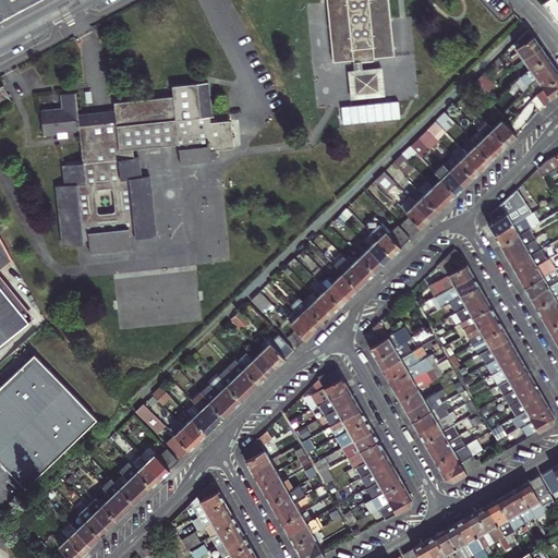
[(0,0),(0,21),(38,0),(0,0)]
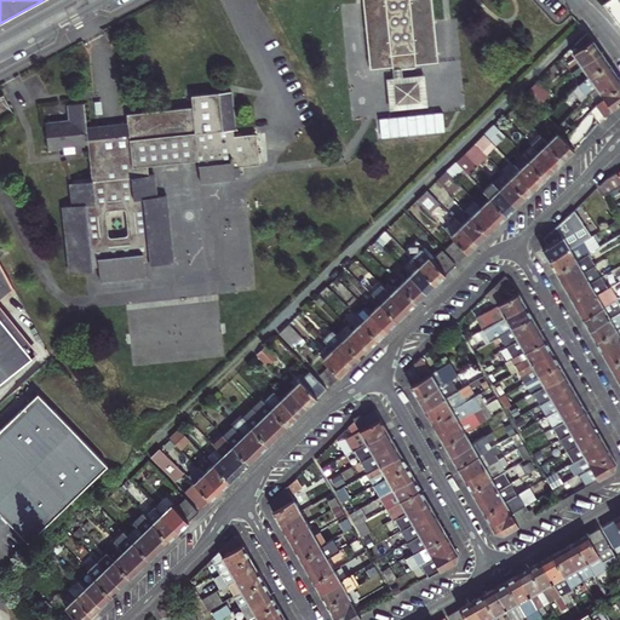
[(394,67),(395,70),(403,69),(417,68),(417,64),(438,62),(431,0),(362,0),(371,69),(394,67)]
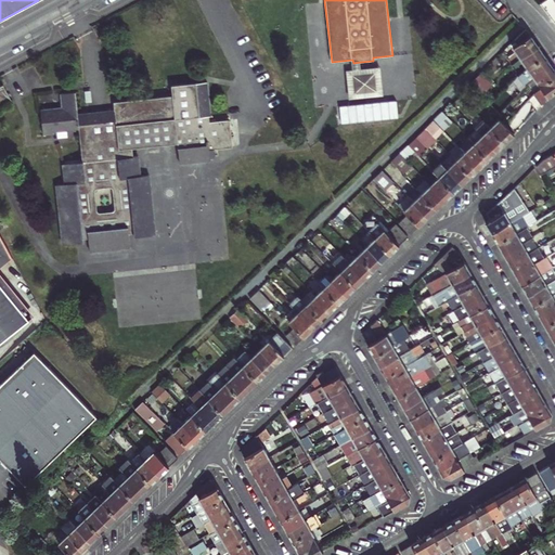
[(526,28),(514,39),(517,44),(513,48),(519,57),(537,46),(526,28)]
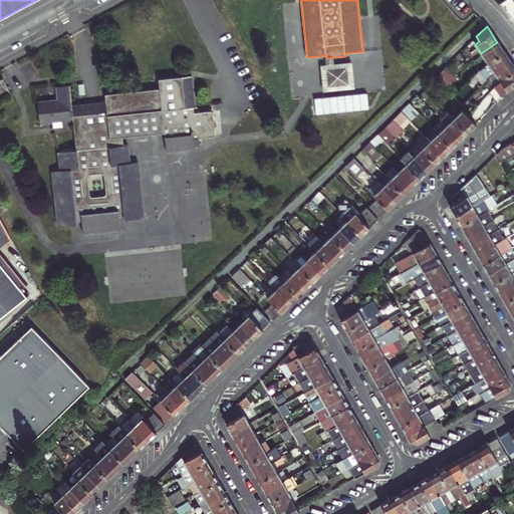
[(474,61),(480,70),(487,63),(503,51),(497,42),(481,53),(474,61)]
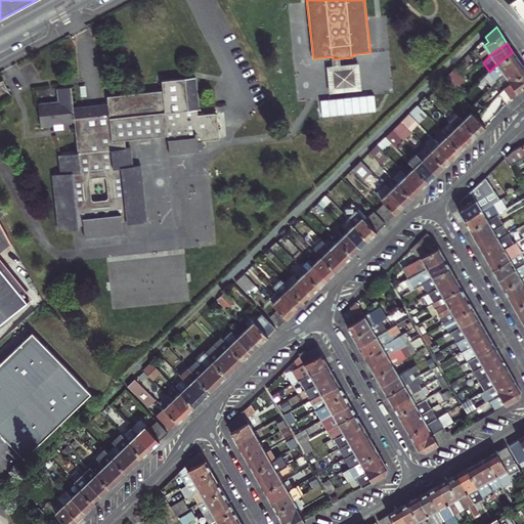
[(496,64),(489,72),(496,80),(498,78),(504,73),(520,61),(513,52),(496,64)]
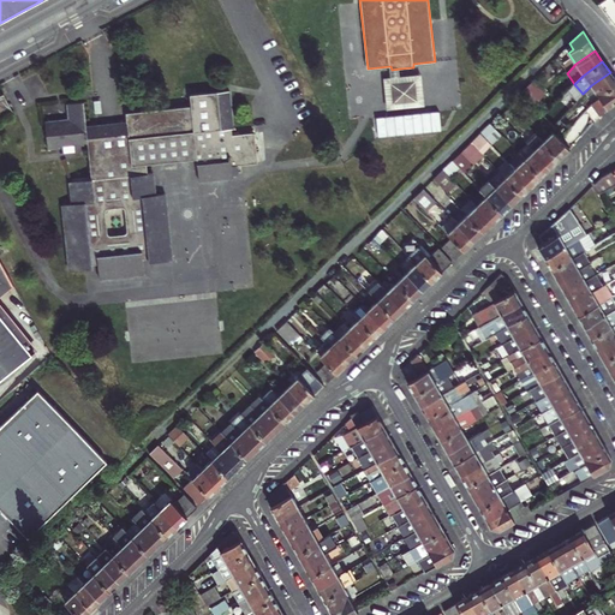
[(400,69),(392,70),(392,78),(384,79),(388,109),(425,106),(422,75),(401,77),(400,69)]
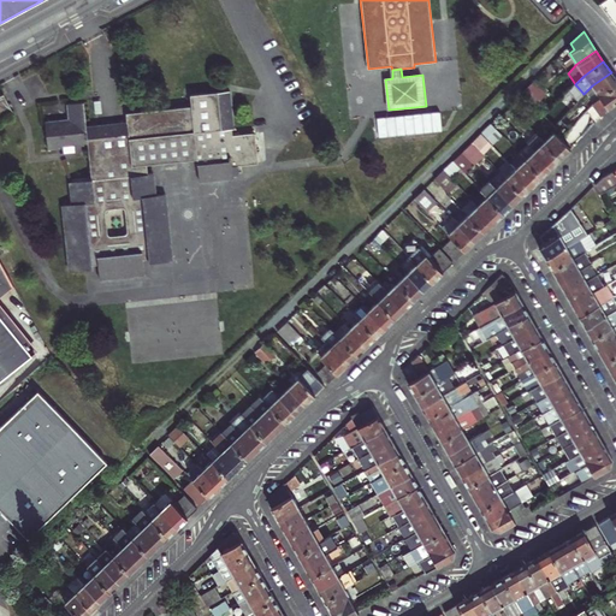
[(615,78),(611,72),(592,86),(599,96),(615,84),(615,78)]
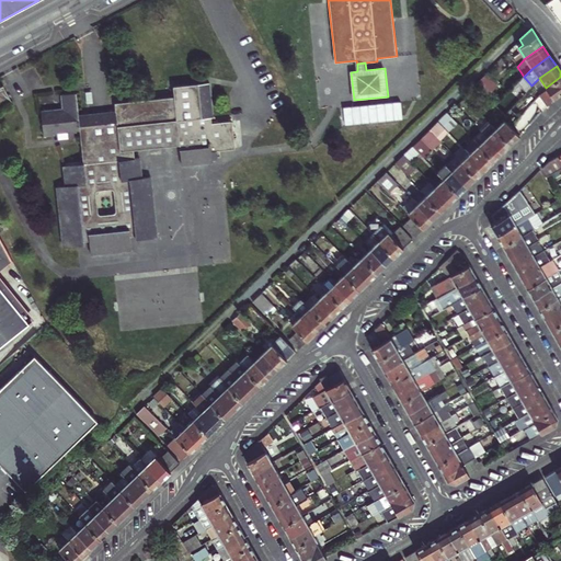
[(499,87),(487,75),(476,87),(487,98),(499,87)]
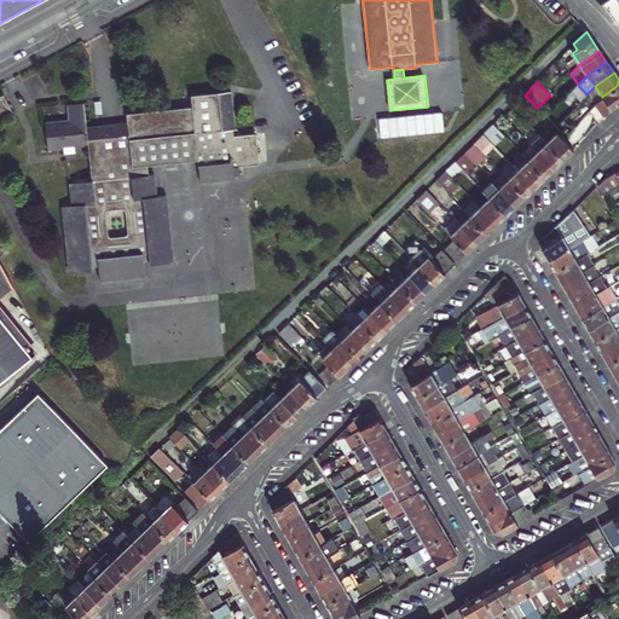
[(618,85),(602,97),(597,103),(595,104),(603,117),(611,109),(618,103),(618,85)]
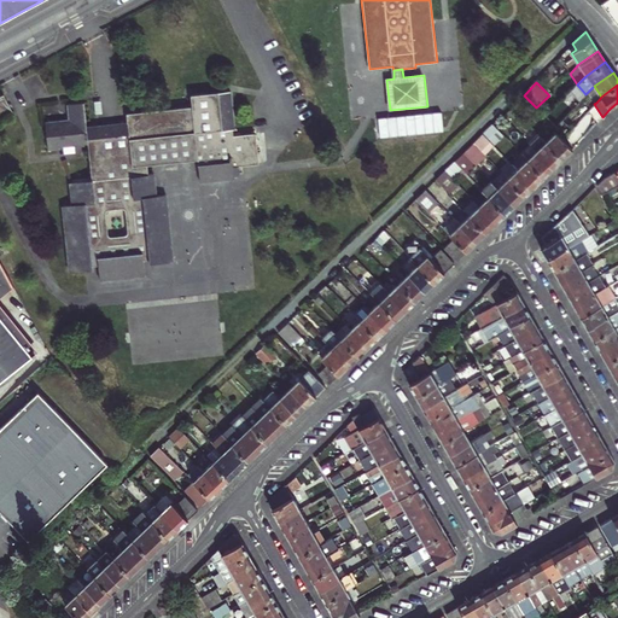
[(74,208),(64,210),(73,275),(95,272),(95,269),(101,268),(103,283),(149,278),(146,263),(152,262),(153,266),(176,262),(168,197),(158,197),(156,175),(151,176),(150,168),(199,162),(202,184),(237,179),(237,178),(242,176),(240,167),(260,164),(256,134),(235,136),(234,130),(235,130),(231,92),(191,97),(193,108),(128,116),(128,124),(87,130),(85,104),(69,106),(71,122),(46,126),(50,152),(60,150),(59,150),(88,146),(92,182),(71,185),(74,208)]
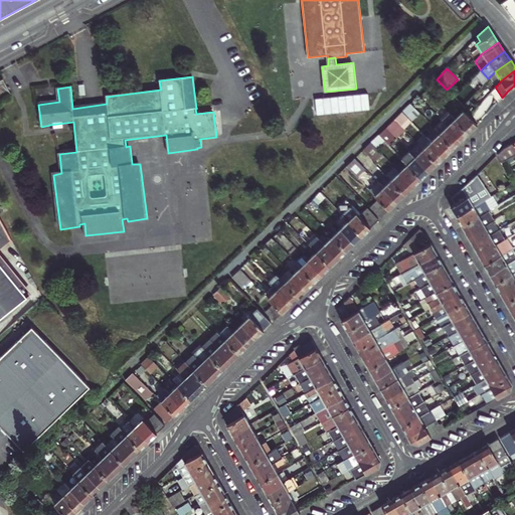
[(5,80),(0,82),(0,101),(12,95),(5,80)]
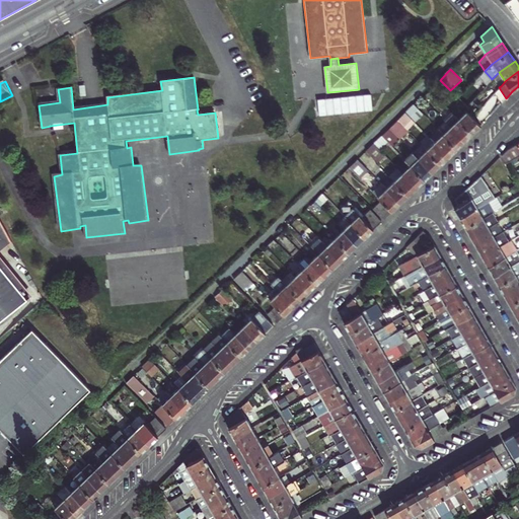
[(369,94),(316,99),(317,116),(370,110),(369,94)]
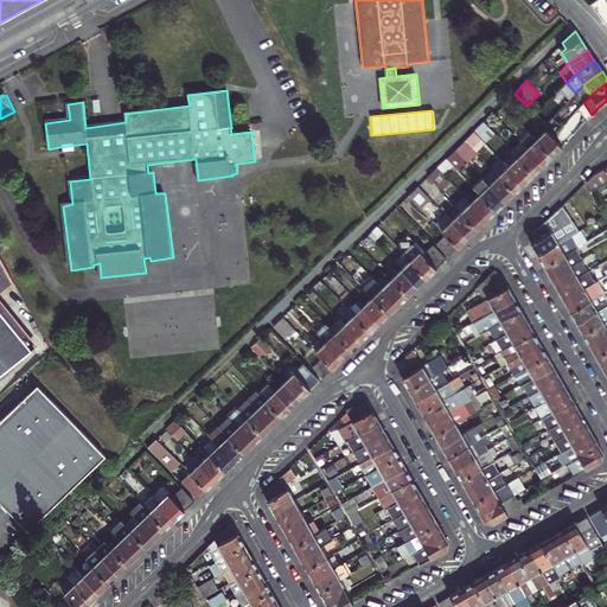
[(494,134),(484,123),(474,132),(485,144),(494,134)]
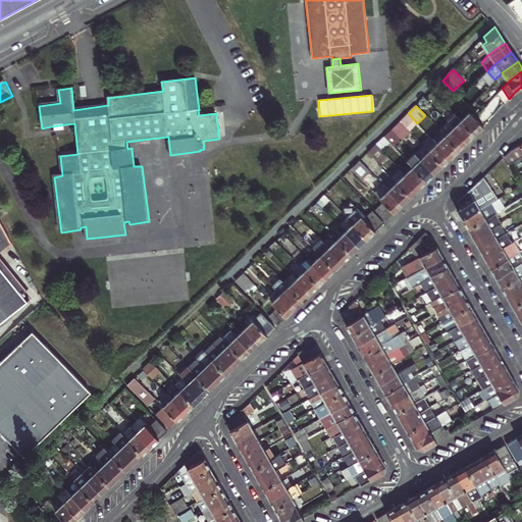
[(461,120),(469,112),(465,108),(457,116),(461,120)]
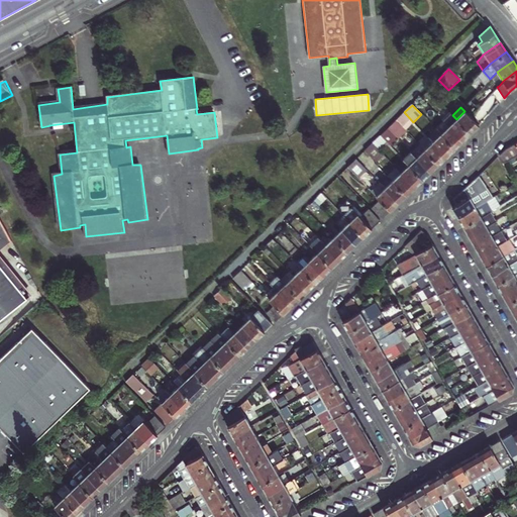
[(479,125),(464,111),(456,119),(471,133),(479,125)]
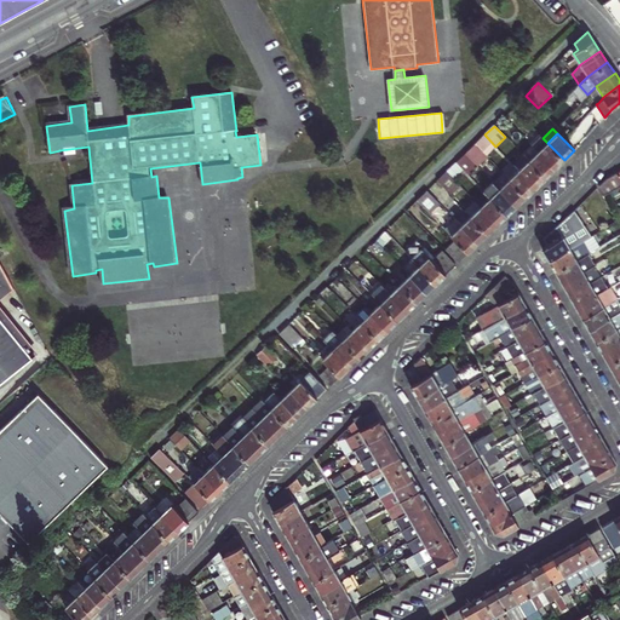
[(495,147),(484,135),(475,144),(486,155),(495,147)]
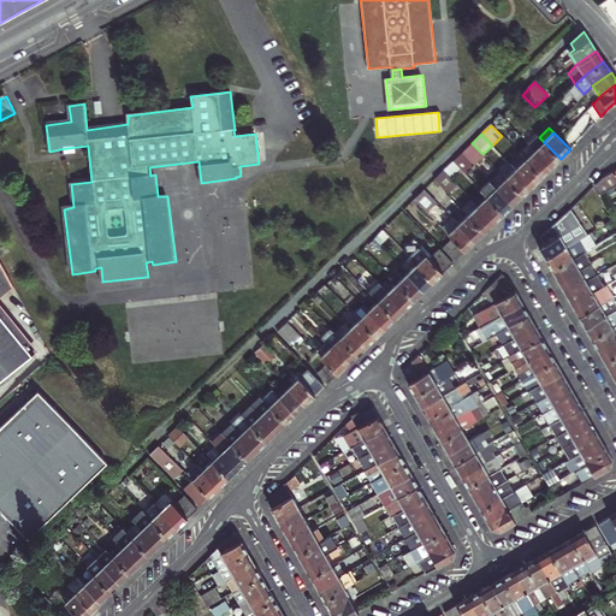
[(561,159),(544,142),(539,137),(538,135),(528,144),(551,169),(561,159)]
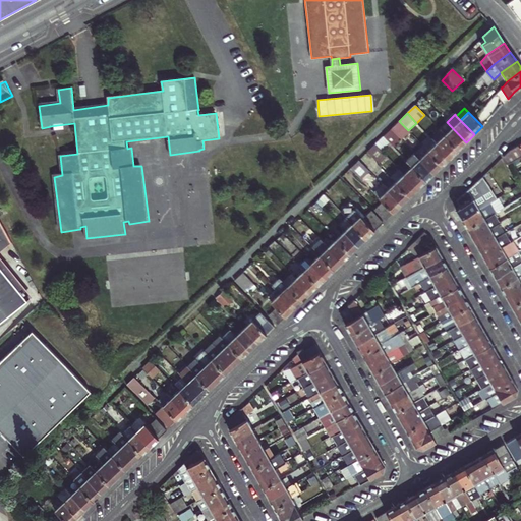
[(399,121),(391,129),(401,139),(409,132),(408,130),(399,121)]
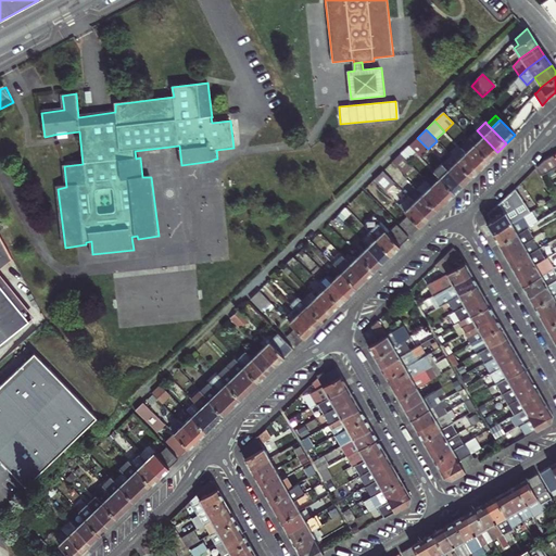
[(497,152),(477,130),(468,139),(471,142),(489,160),(497,152)]
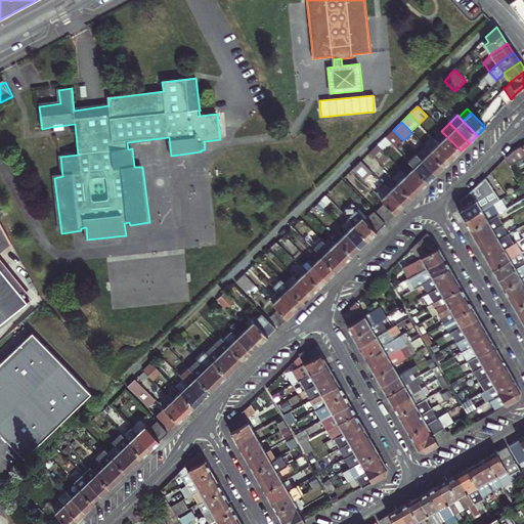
[(398,145),(403,140),(393,130),(385,137),(390,142),(391,144),(394,141),(398,145)]
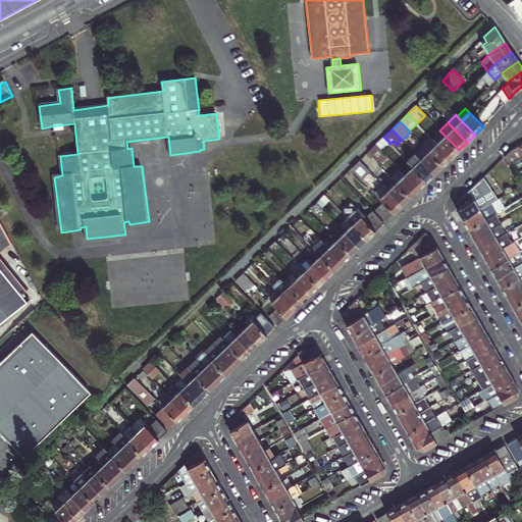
[(459,150),(442,134),(434,142),(436,144),(451,158),(459,150)]
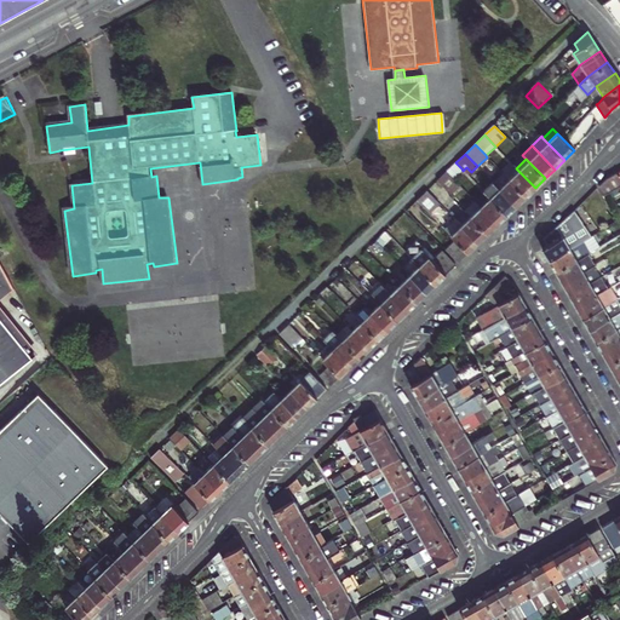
[(452,177),(461,168),(455,162),(447,172),(452,177)]
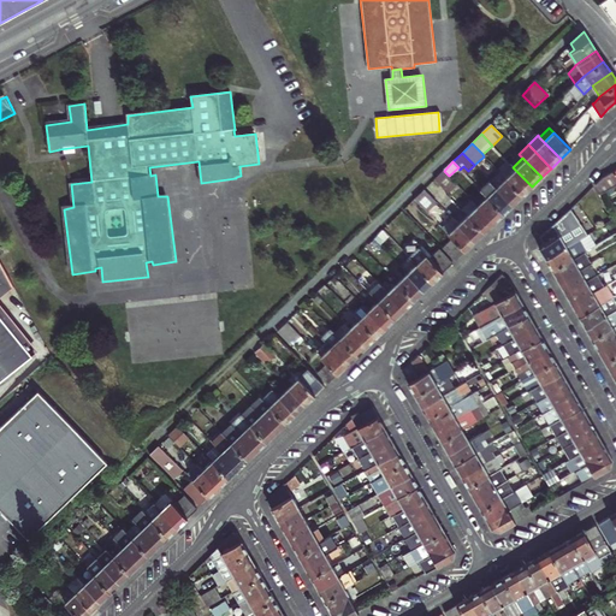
[(515,170),(513,167),(503,176),(505,178),(515,170)]
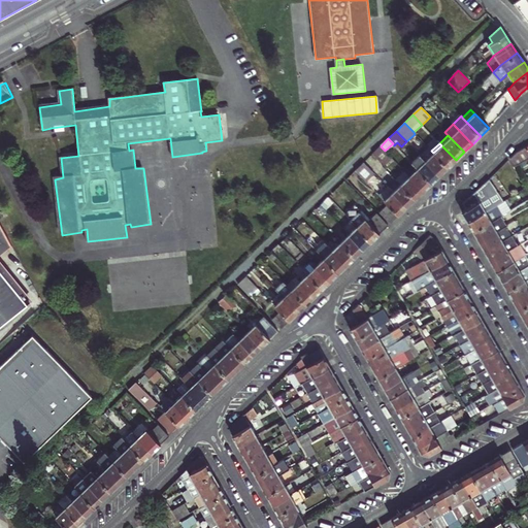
[(433,153),(448,168),(456,160),(441,145),(433,153)]
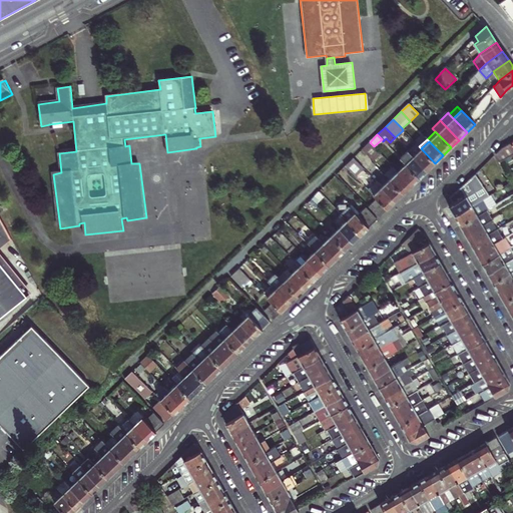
[(372,161),(380,153),(374,146),(370,142),(361,150),(372,161)]
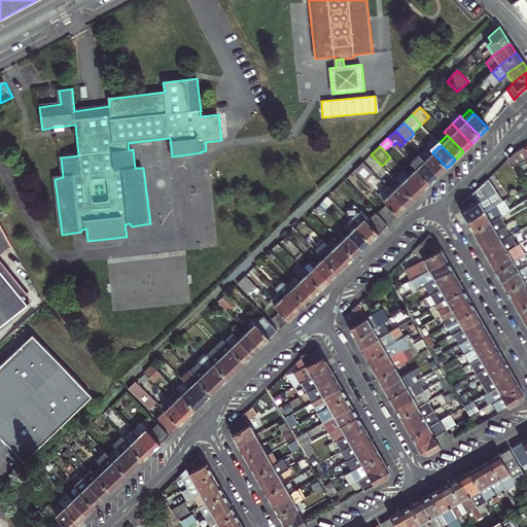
[(508,157),(514,166),(526,157),(526,150),(525,146),(515,151),(508,157)]
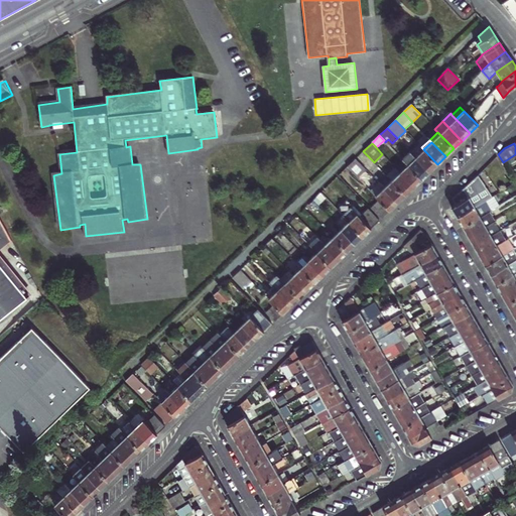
[(421,147),(413,155),(429,171),(437,164),(423,149),(421,147)]
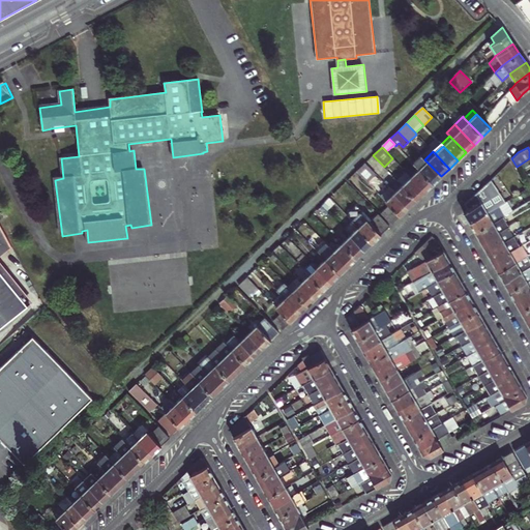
[(412,164),(419,170),(433,184),(441,176),(424,159),(420,155),(412,164)]
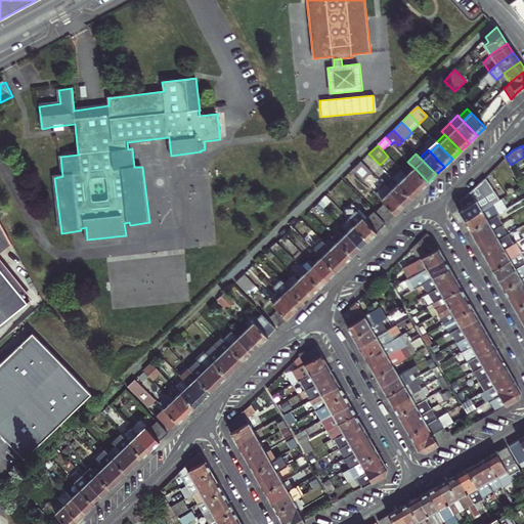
[(360,161),(352,169),(363,181),(372,172),(360,161)]
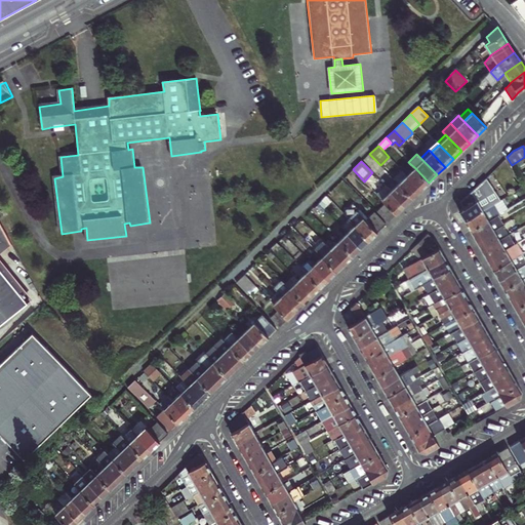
[(420,190),(429,183),(415,168),(407,175),(420,190)]
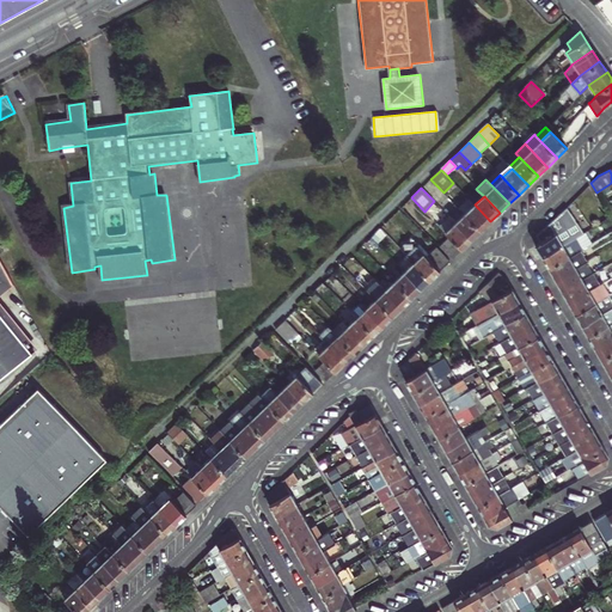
[(465,214),(475,204),(472,202),(470,200),(459,208),(460,209),(463,212),(465,214)]
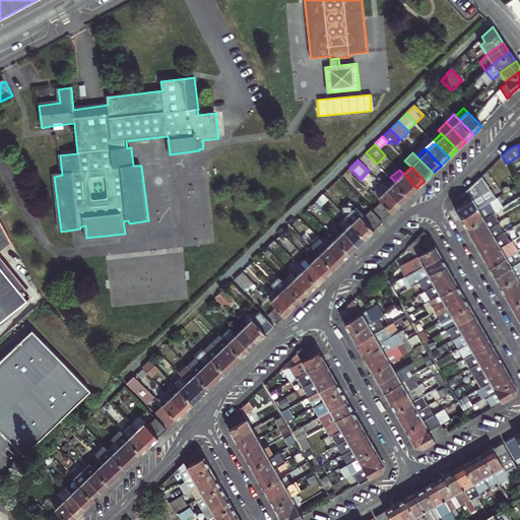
[(403,174),(395,182),(408,196),(416,188),(403,174)]
